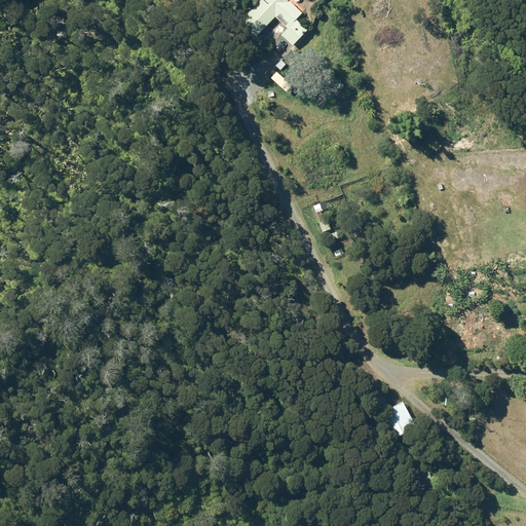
[(280,33),(292,43),(307,28),(297,17),(302,11),(290,0),(258,0),(240,20),(256,35),(275,14),(287,26),(280,33)]
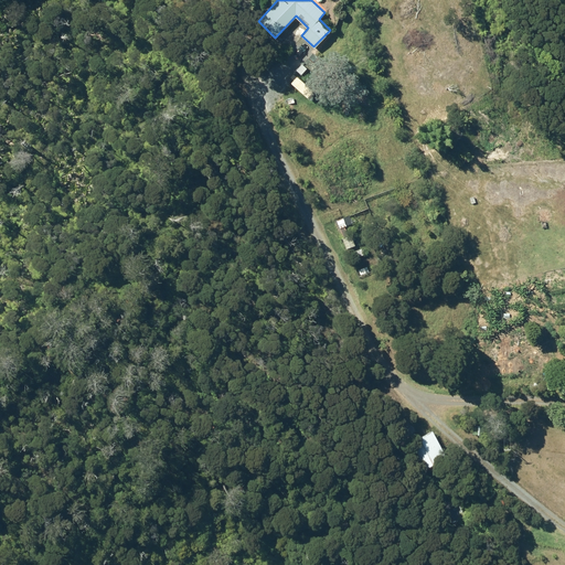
[(313,67),(319,73),(324,67),(319,62),(320,60),(312,52),(304,61),(311,68),(313,67)]
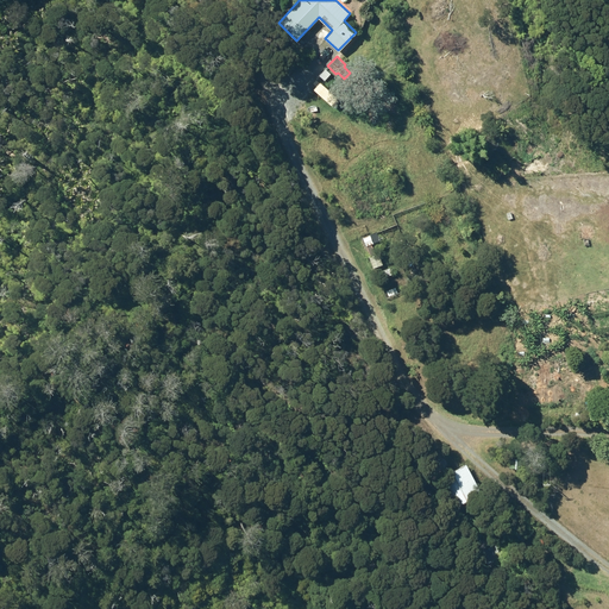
[(369,256),(374,268),(383,264),(380,253),(376,255),(371,243),(374,243),(374,242),(380,239),(376,231),(363,237),(371,256),(369,256)]
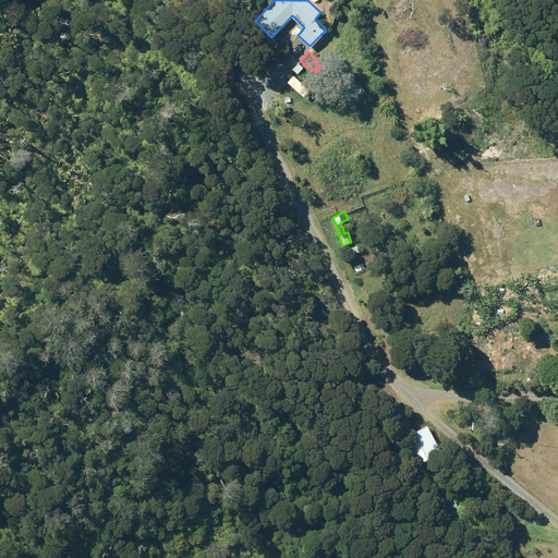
[(346,249),(348,255),(360,251),(358,244),(346,249)]
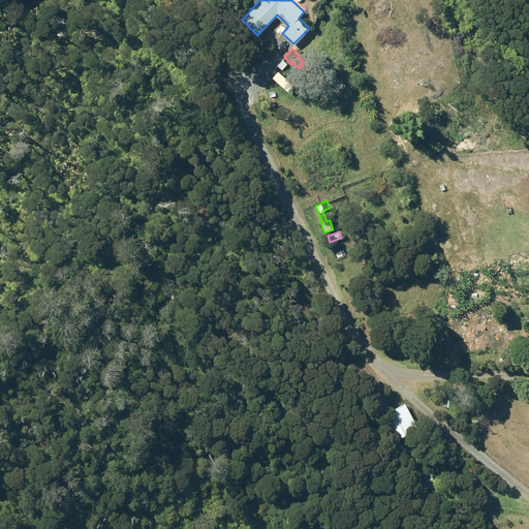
[(443,405),(455,406),(455,397),(443,397),(443,405)]
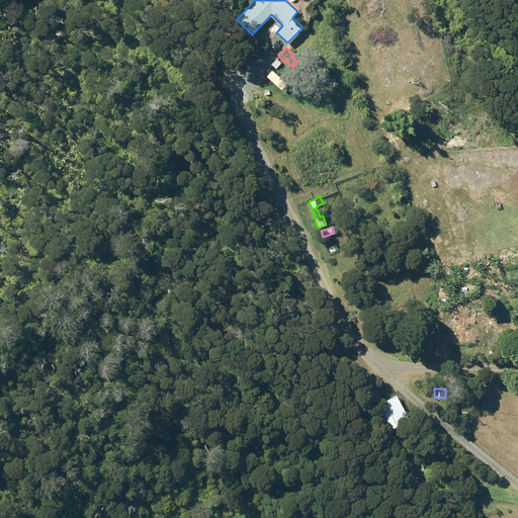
[(373,407),(384,430),(409,418),(397,394),(373,407)]
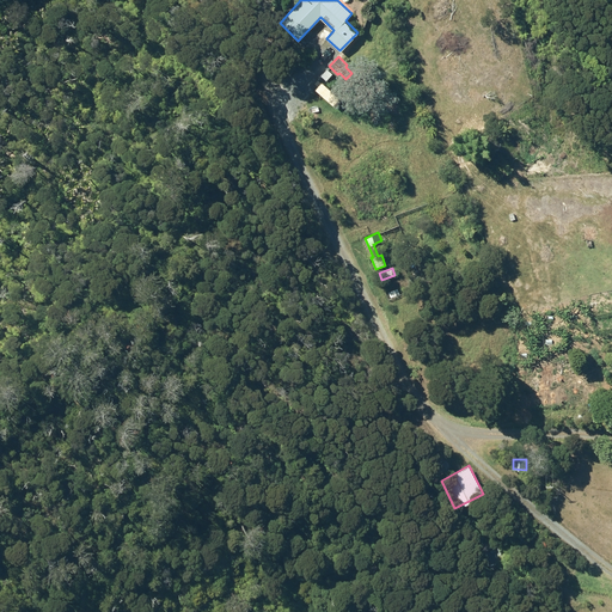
All buildings are outlined.
